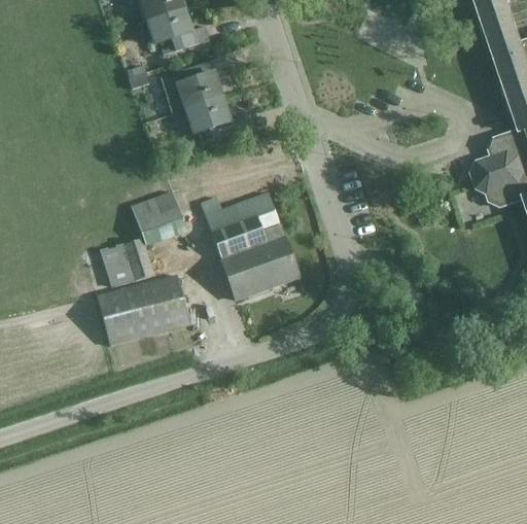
[(140,0),(147,20),(183,7),(180,0),(140,0)]
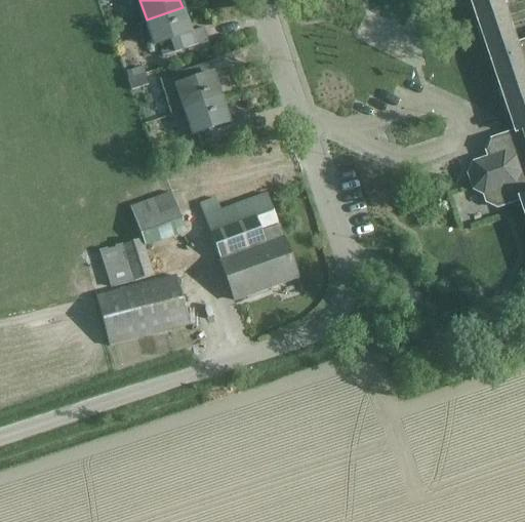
[(474,161),(468,171),(474,188),(484,193),(486,200),(497,205),(520,198),(524,213),(524,39),(516,42),(501,0),(471,0),(515,130),(493,136),(498,152),(474,161)]
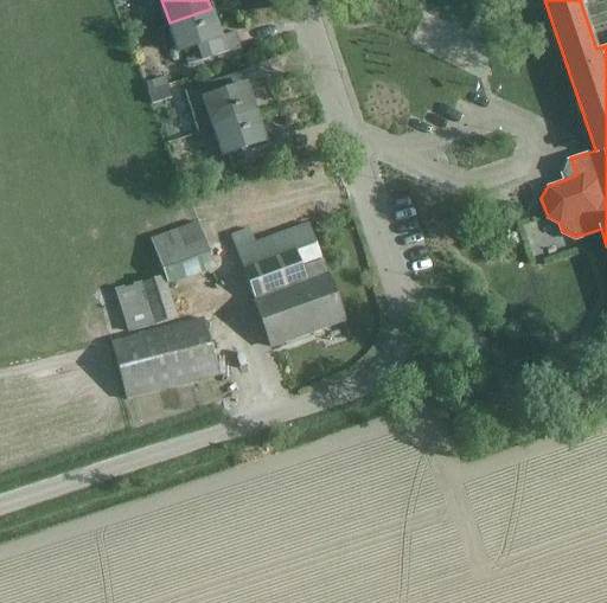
[(211,8),(170,23),(179,50),(183,49),(187,63),(241,45),(236,30),(219,36),(211,8)]
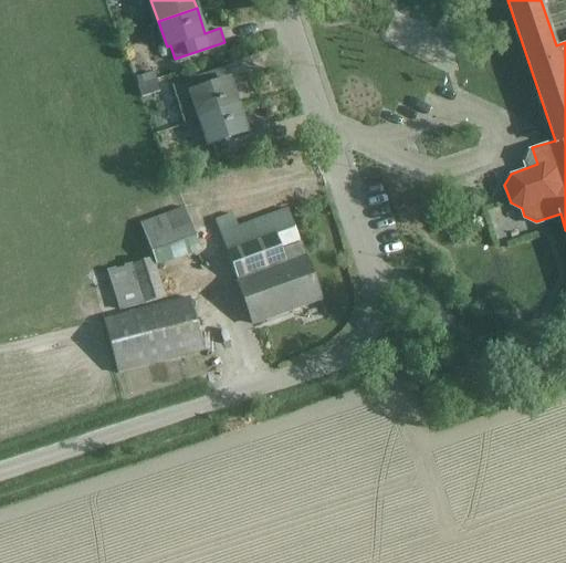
[(200,117),(238,104),(230,80),(244,74),(240,61),(190,76),(195,90),(191,91),(200,117)]
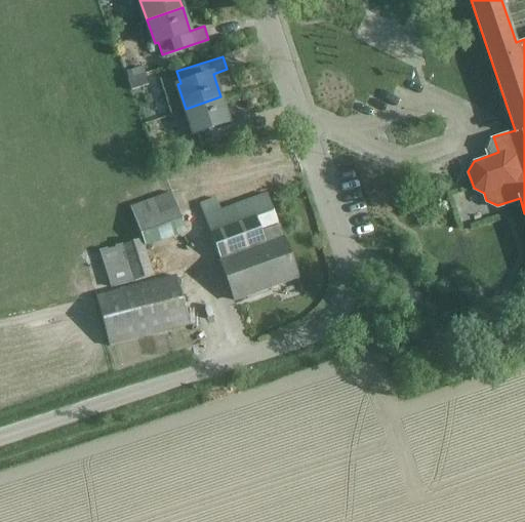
[(129,77),(146,72),(144,65),(127,70),(129,77)]
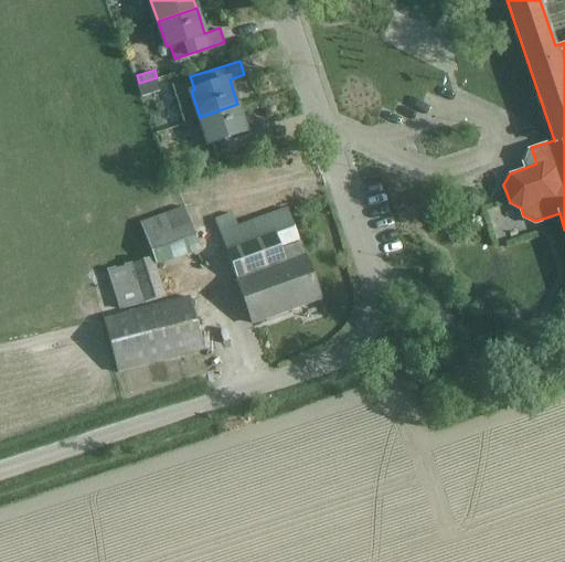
[(157,77),(139,83),(138,83),(141,95),(160,88),(157,77)]
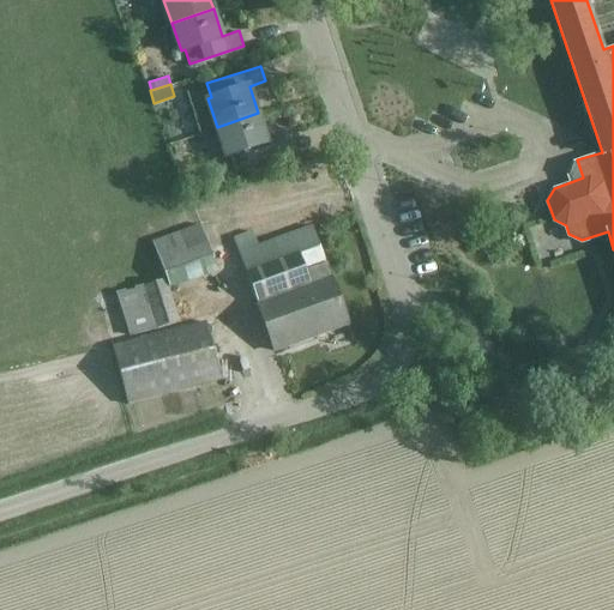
[(258,113),(217,127),(227,155),(230,153),(235,168),(288,150),(283,134),(268,140),(258,113)]
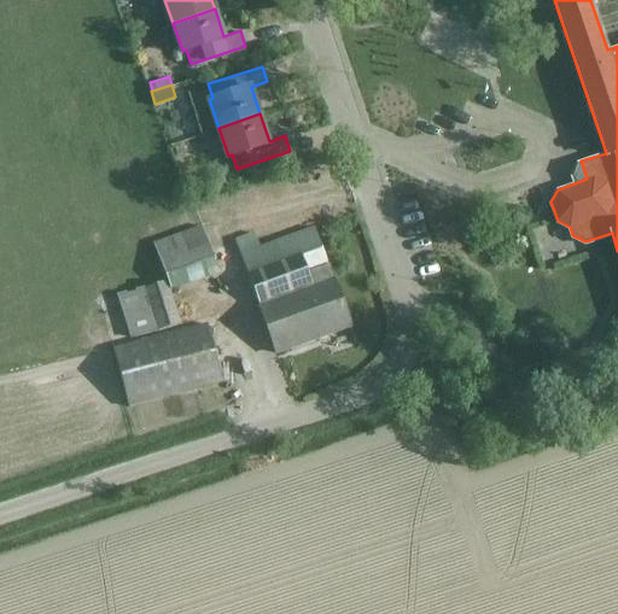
[(220,159),(226,177),(237,173),(231,156),(220,159)]
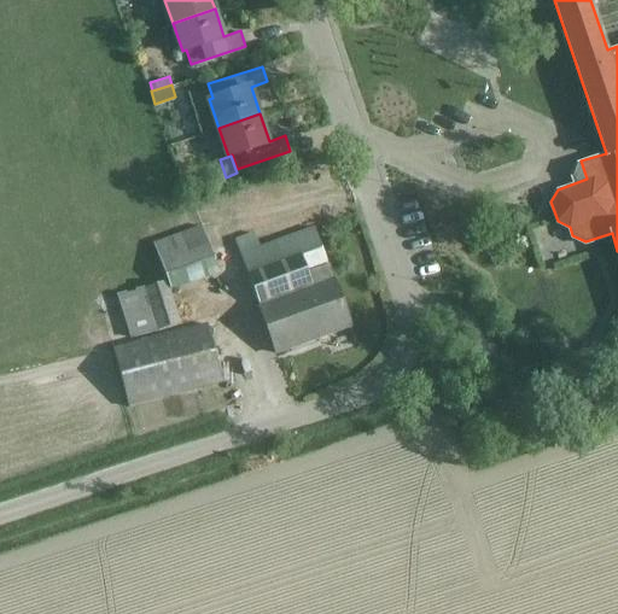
[(219,270),(203,223),(153,241),(169,287),(219,270)]
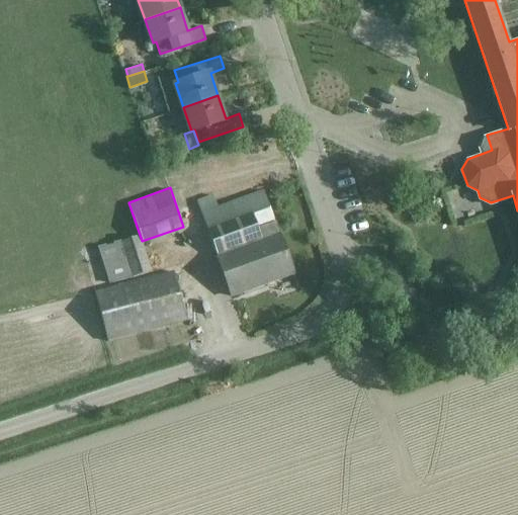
[(196,199),(232,294),(293,271),(276,224),(264,189),(218,205),(213,193),(196,199)]
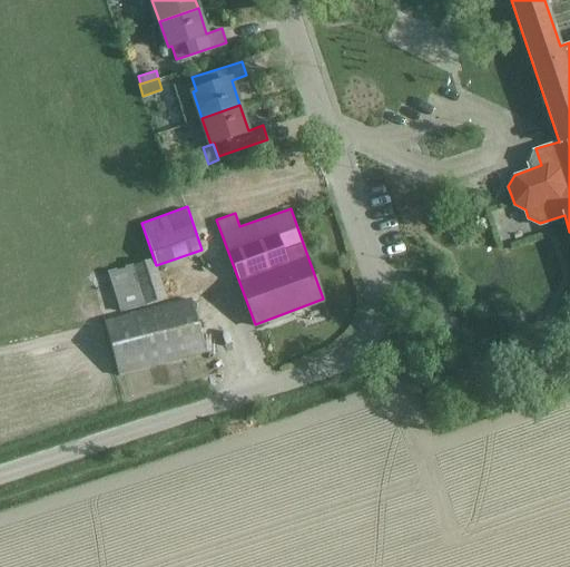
[(109,272),(120,311),(166,297),(154,258),(109,272)]
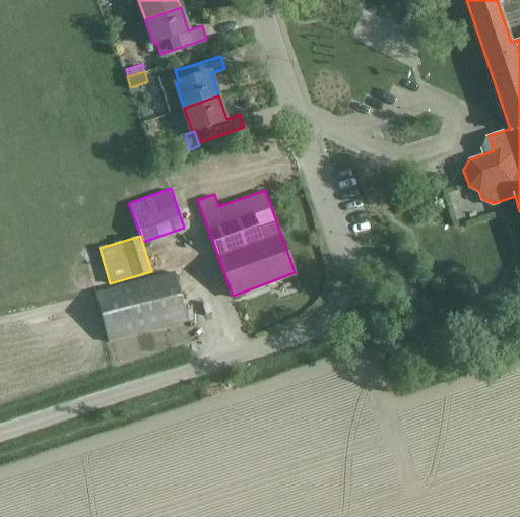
[(188,320),(175,271),(95,292),(109,340),(188,320)]
